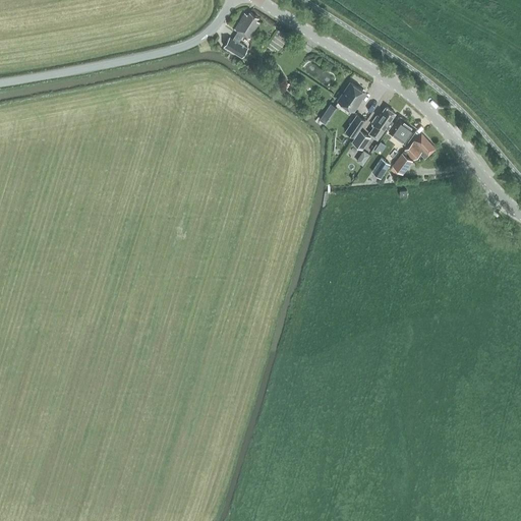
[(242,35),(248,39),(258,22),(255,20),(257,17),(248,12),(247,15),(243,13),(234,30),(237,31),(232,39),(229,37),(224,45),(241,56),(246,48),(238,42),(242,35)]
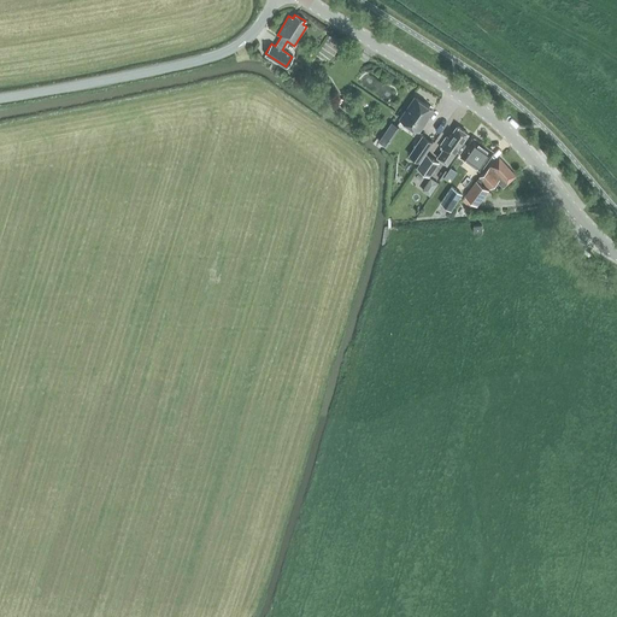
[(319,53),(334,62),(346,41),(333,33),(319,53)]
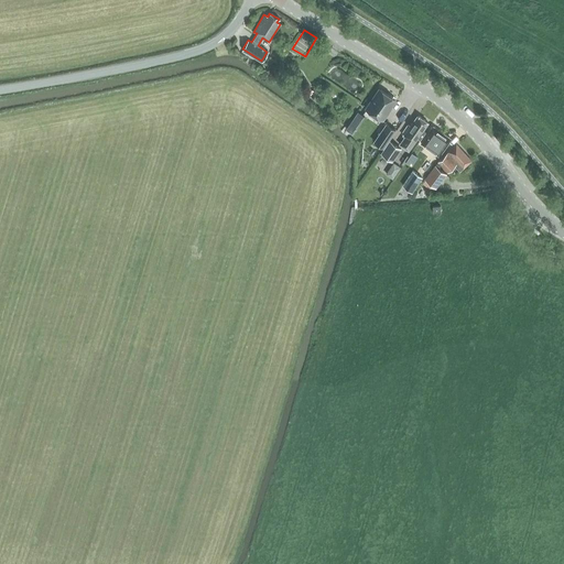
[(388,112),(386,111),(394,99),(379,89),(366,109),(382,121),(388,112)]
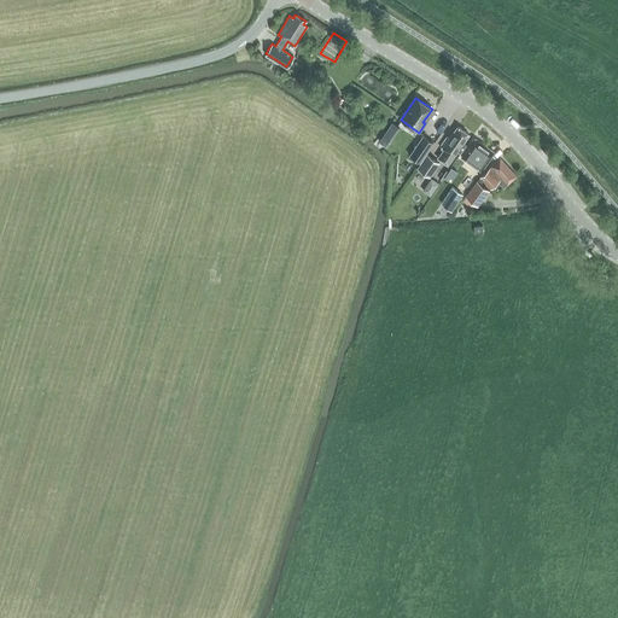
[(389,145),(401,127),(392,121),(380,139),(389,145)]
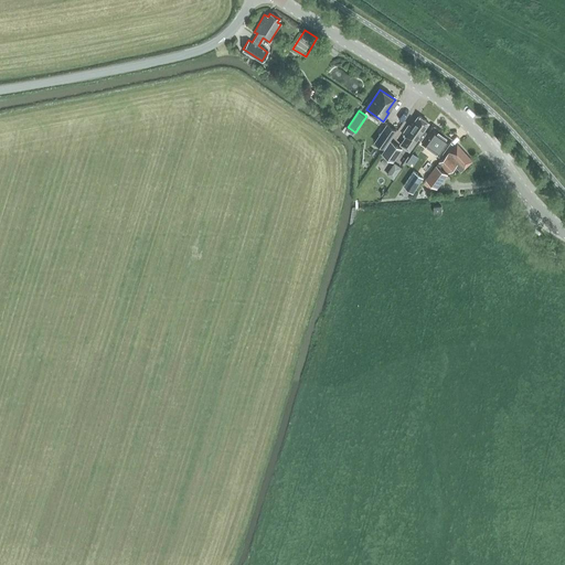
[(408,151),(414,144),(428,123),(418,116),(411,127),(408,125),(402,135),(405,137),(400,145),(408,151)]
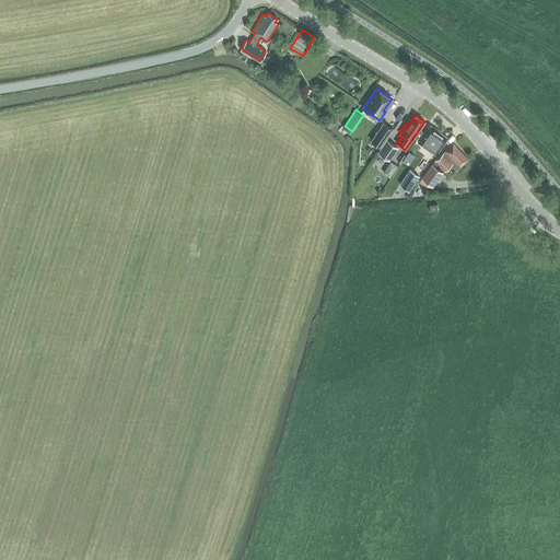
[(393,129),(383,123),(370,140),(380,148),(393,129)]
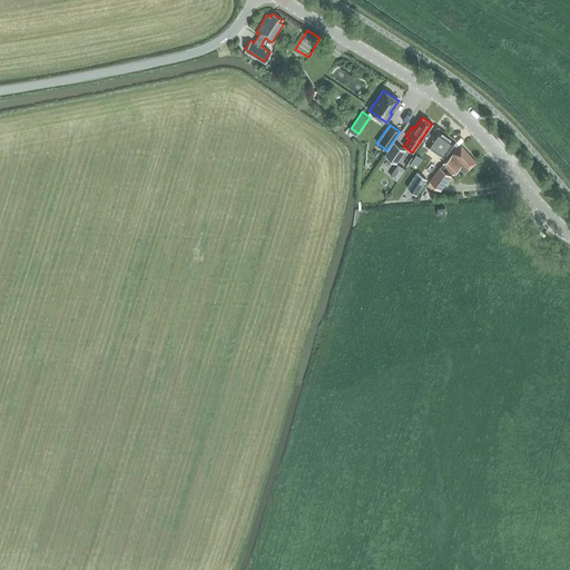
[(438,128),(431,137),(428,140),(445,153),(449,149),(455,140),(438,128)]
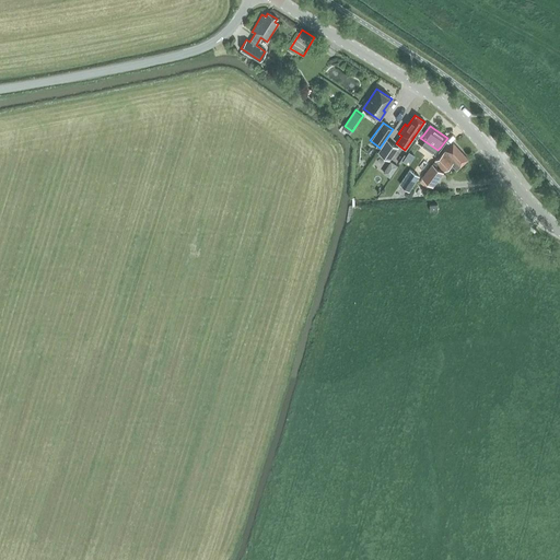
[(398,148),(386,139),(377,152),(389,160),(398,148)]
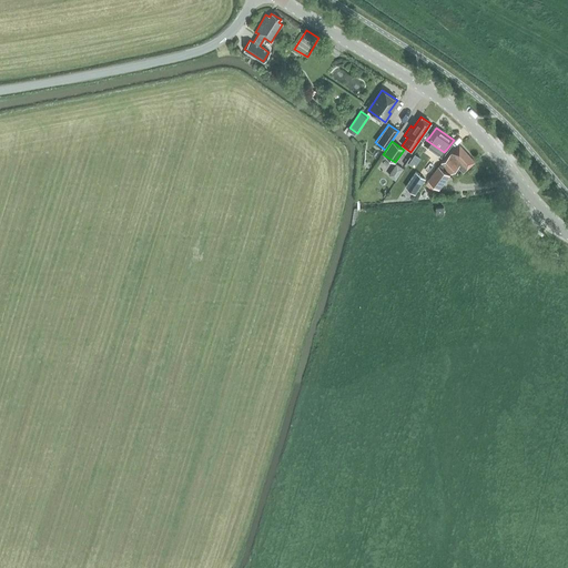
[(462,172),(474,161),(459,144),(439,162),(449,173),(457,168),(462,172)]
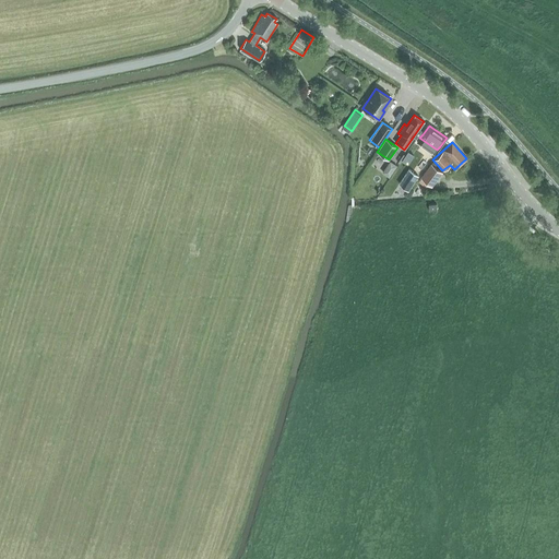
[(407,152),(402,159),(408,164),(413,156),(407,152)]
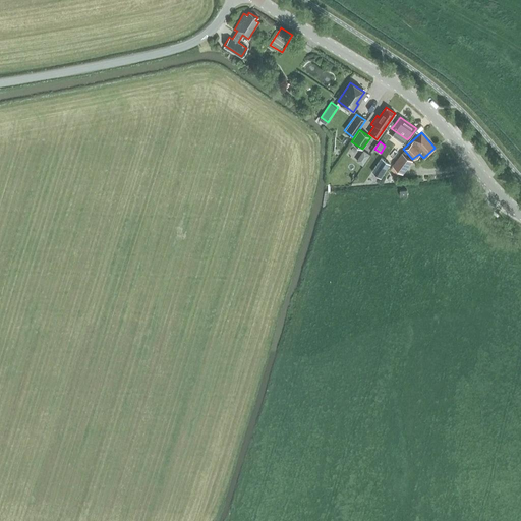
[(362,165),(369,155),(363,150),(356,161),(362,165)]
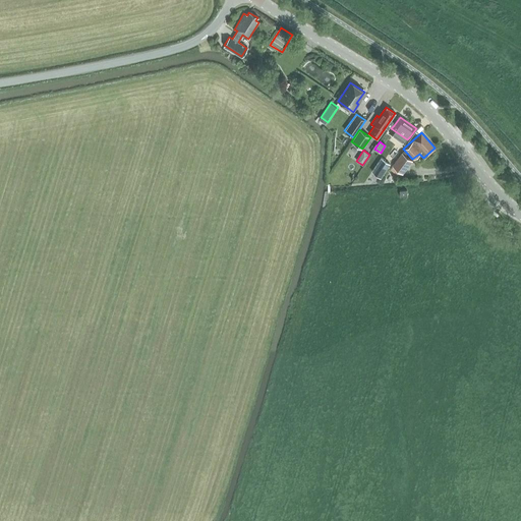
[(393,164),(403,172),(412,161),(401,153),(393,164)]
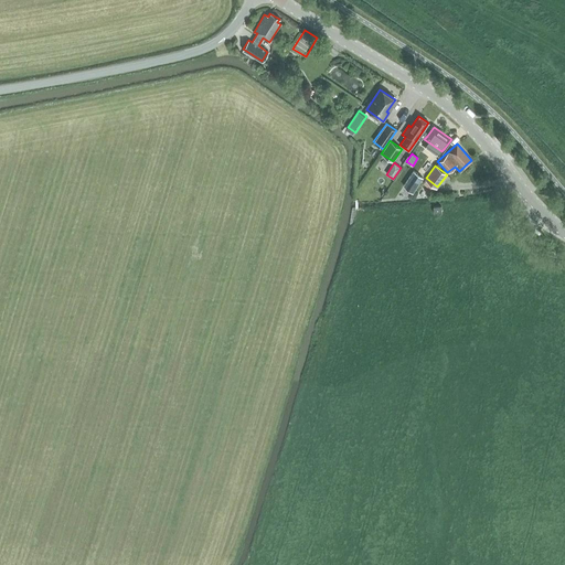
[(403,185),(413,192),(423,178),(413,171),(403,185)]
